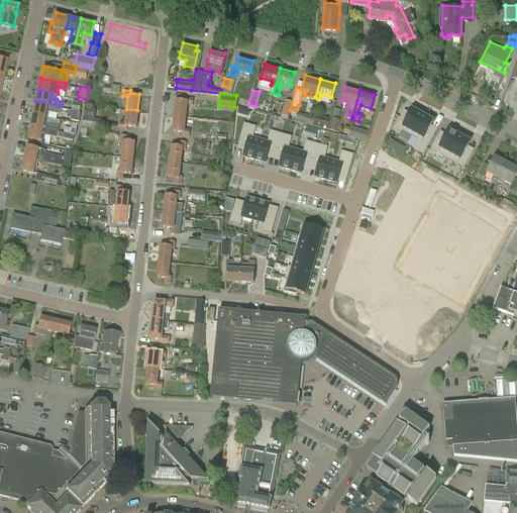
[(176,97),(174,113),(186,114),(187,101),(193,102),(193,96),(185,95),(185,98),(176,97)]
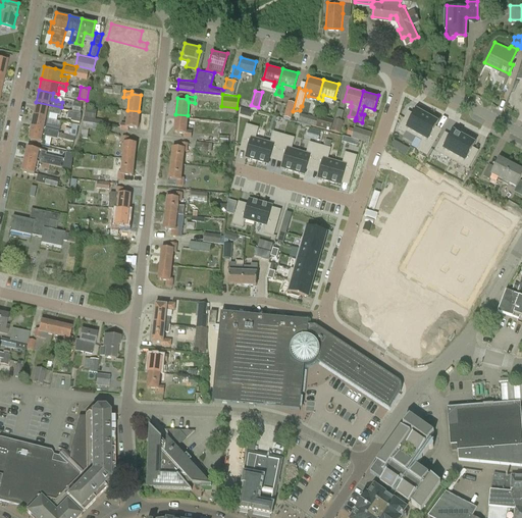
[(72,109),(81,110),(82,100),(73,98),(72,109)]
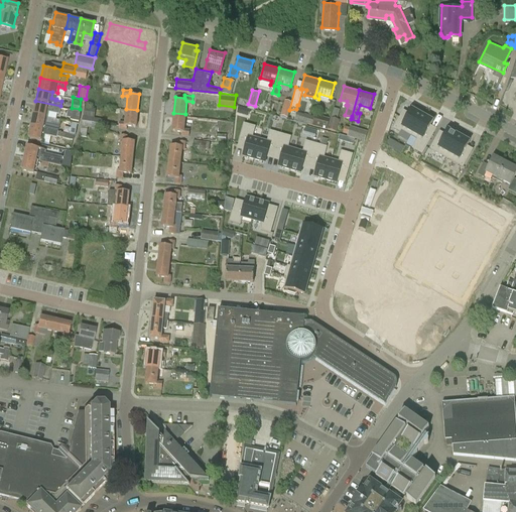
[(274,102),(270,101),(267,110),(272,111),(271,113),(280,115),(281,113),(287,115),(291,99),(284,97),(282,108),(274,106),(275,102),(274,102)]
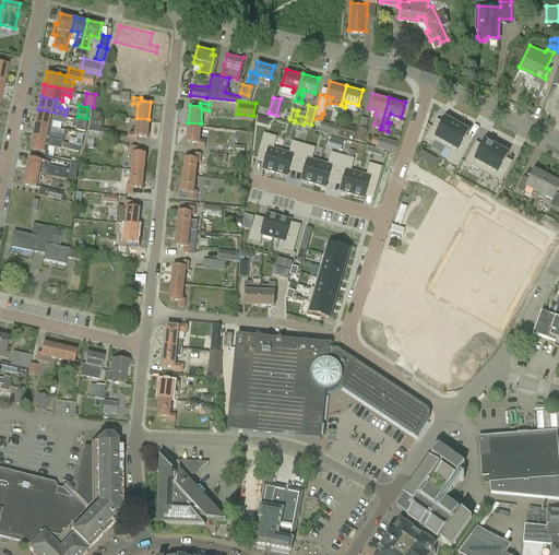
[(38,109),(36,121),(49,124),(51,125),(54,118),(64,120),(66,115),(38,109)]
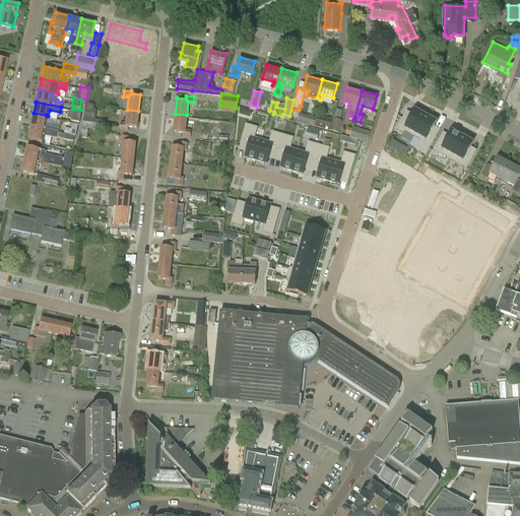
[(340,117),(342,108),(336,106),(330,128),(339,130),(342,118),(340,117)]
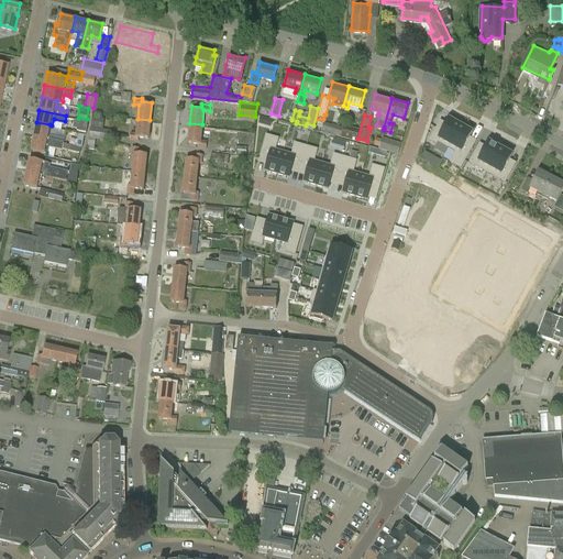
[(434,128),(429,141),(446,150),(449,145),(459,124),(457,123),(459,121),(451,117),(450,120),(448,119),(441,131),(434,128)]
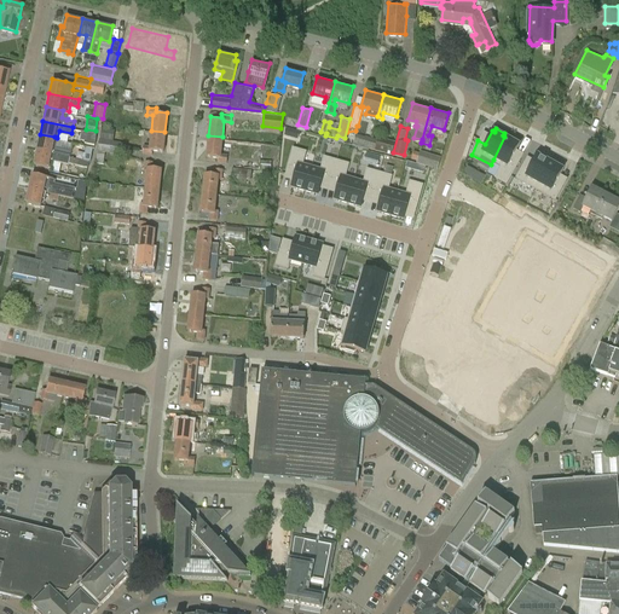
[(84,139),(93,142),(94,132),(86,129),(84,139)]
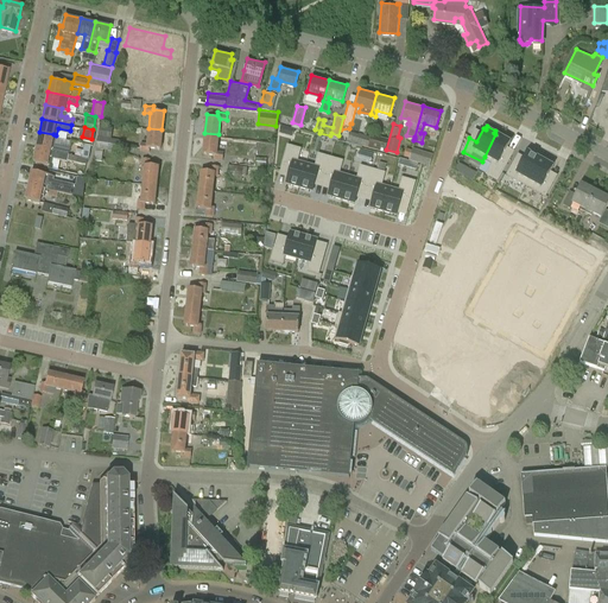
[(149,128),(147,143),(140,143),(140,148),(150,150),(150,146),(160,147),(162,129),(149,128)]
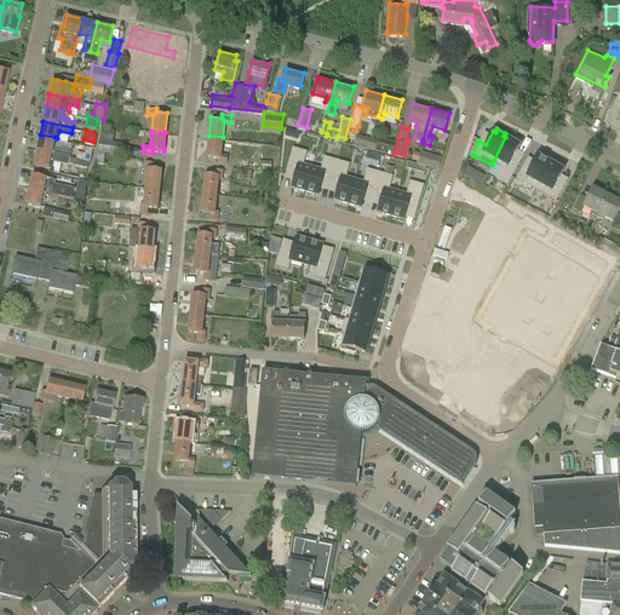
[(369,147),(372,136),(366,133),(362,145),(369,147)]
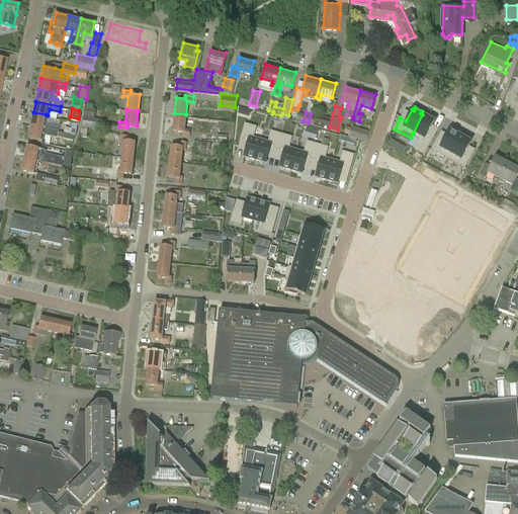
[(46,114),(33,112),(30,123),(58,130),(60,124),(44,120),(46,114)]
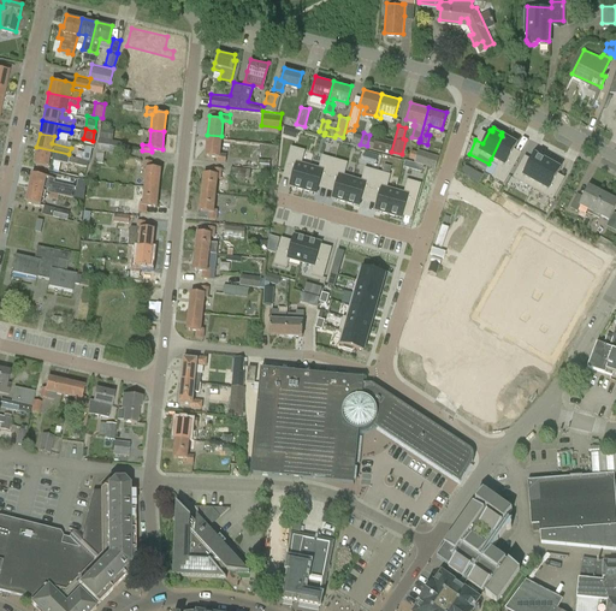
[(369,135),(367,146),(390,152),(394,138),(375,134),(374,136),(369,135)]
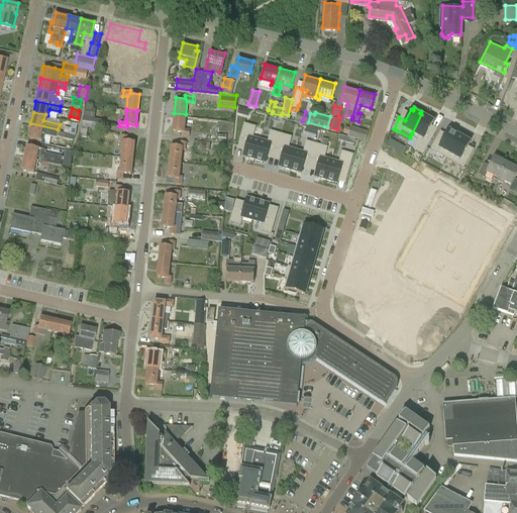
[(81,123),(88,124),(102,127),(104,117),(94,115),(83,114),(83,113),(81,123)]
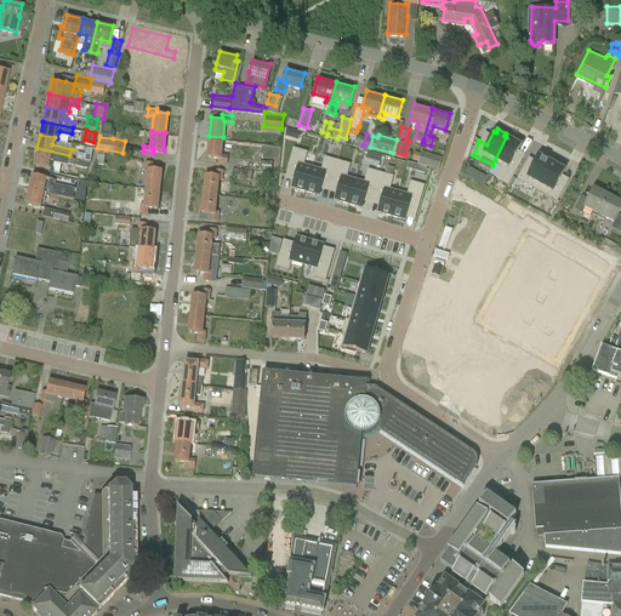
[(223,137),(209,136),(208,154),(218,155),(217,159),(227,160),(228,153),(221,152),(223,137)]
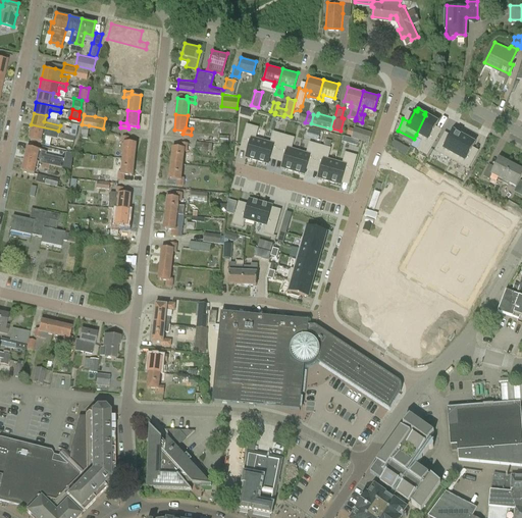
[(425,115),(416,135),(427,140),(431,133),(436,120),(434,120),(435,117),(428,114),(427,116),(425,115)]
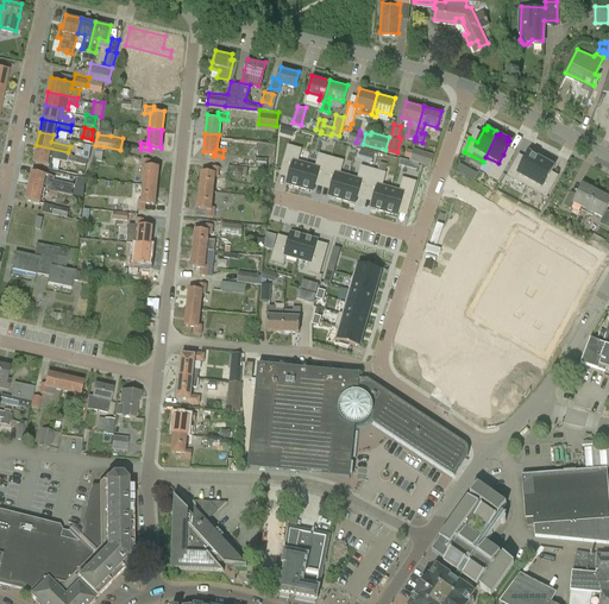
[(92,143),(86,142),(85,140),(82,155),(88,156),(92,143)]
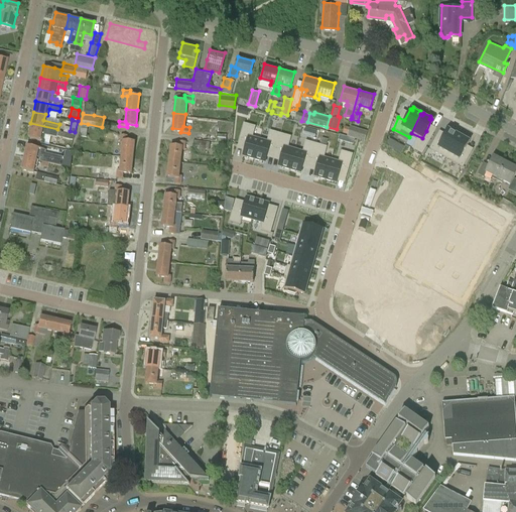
[(245,119),(239,140),(246,142),(243,151),(254,154),(260,134),(252,132),(255,122),(245,119)]
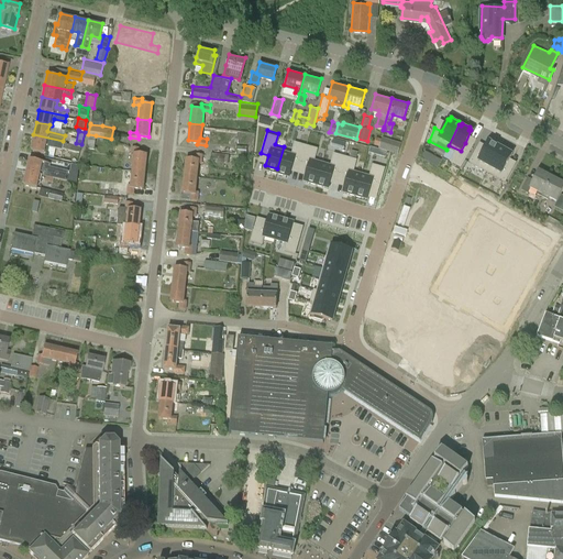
[(31,148),(47,151),(50,144),(56,145),(62,146),(63,141),(33,134),(31,148)]
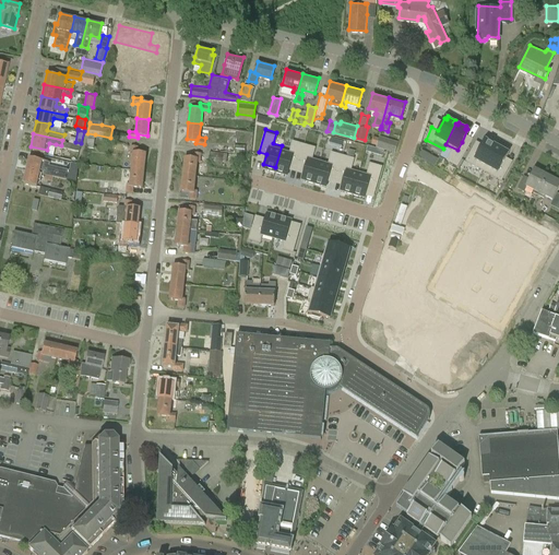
[(399,139),(385,134),(382,144),(395,149),(399,139)]
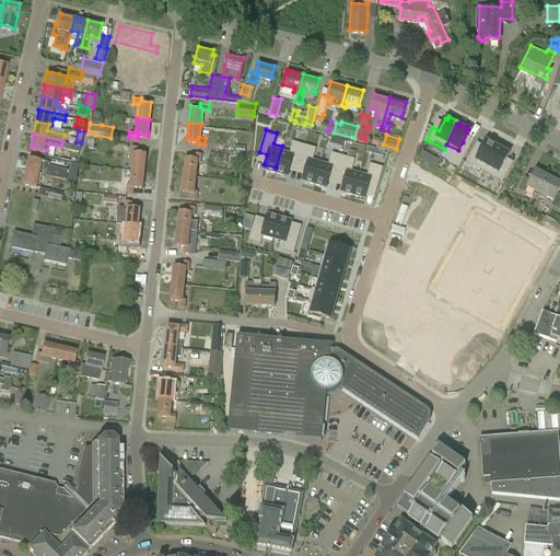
[(282,146),(276,168),(288,171),(291,161),(299,163),(305,140),(293,137),(290,148),(282,146)]
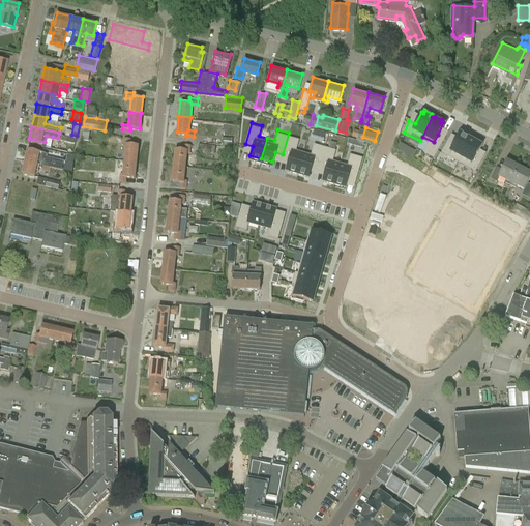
[(448,140),(442,151),(459,159),(461,155),(471,137),(469,136),(470,133),(463,129),(462,132),(460,130),(453,142),(448,140)]
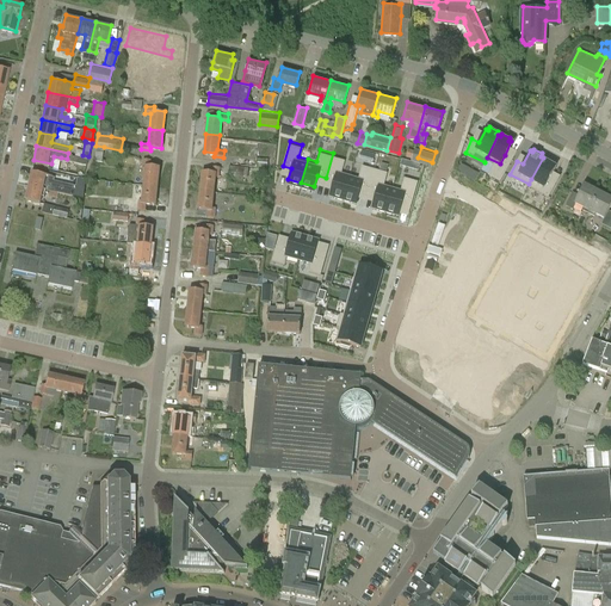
[(333,153),(326,178),(333,180),(331,191),(344,195),(350,171),(341,168),(345,156),(333,153)]
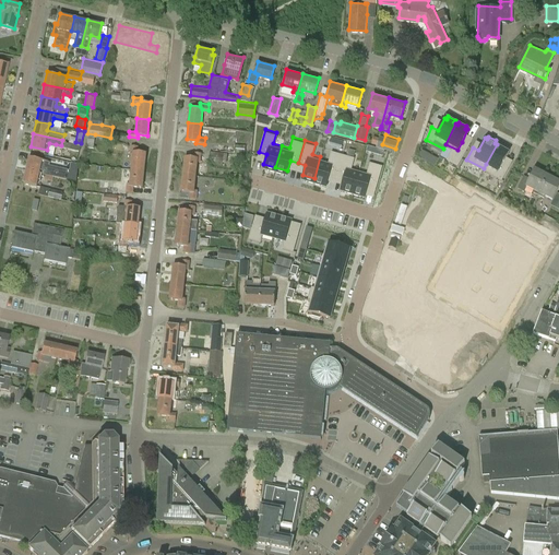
[(497,144),(486,164),(498,169),(508,150),(507,149),(508,146),(500,142),(499,145),(497,144)]
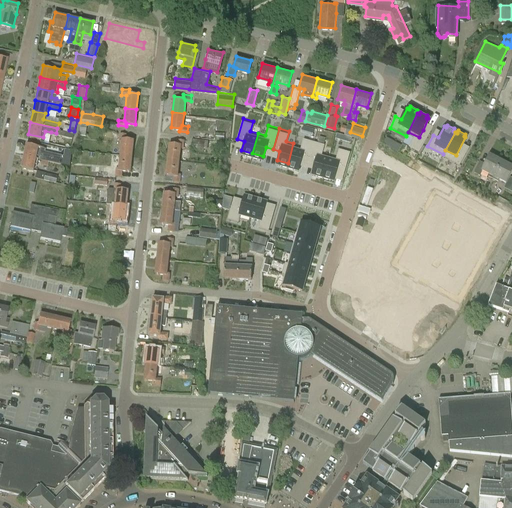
[(133,139),(125,138),(126,132),(120,132),(119,139),(122,139),(121,153),(131,154),(133,139)]
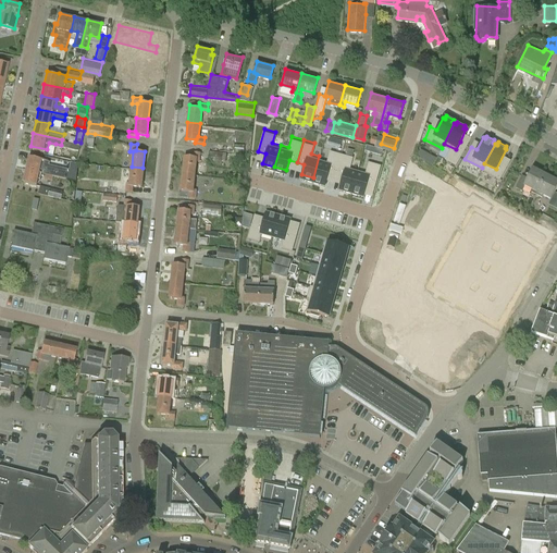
[(319,156),(313,177),(325,181),(327,171),(335,173),(342,150),(331,147),(327,158),(319,156)]
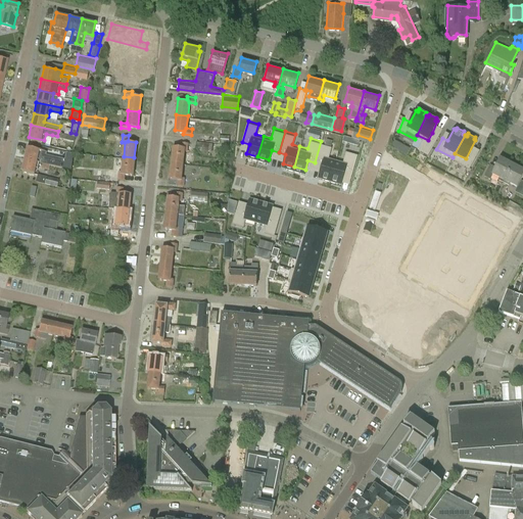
[(394,146),(406,152),(410,146),(394,138),(392,141),(394,146)]
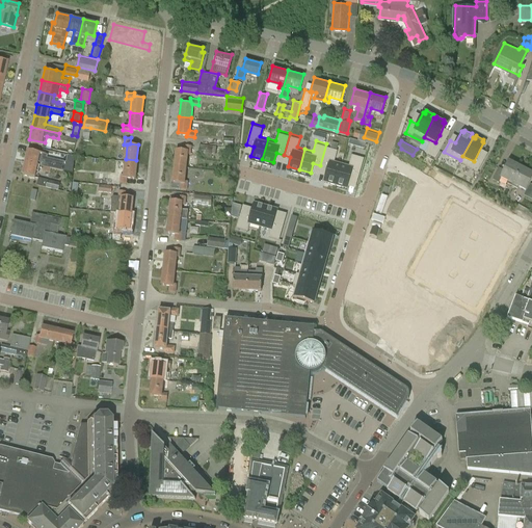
[(212,143),(200,141),(198,153),(211,154),(212,152),(215,153),(216,143),(212,143)]
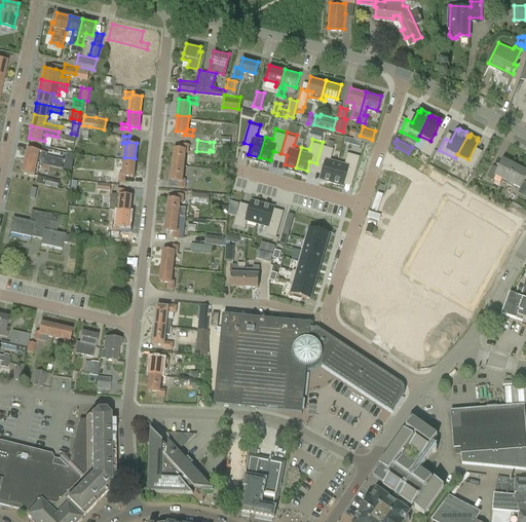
[(174,146),(173,162),(184,163),(185,150),(188,150),(189,142),(183,141),(182,147),(174,146)]
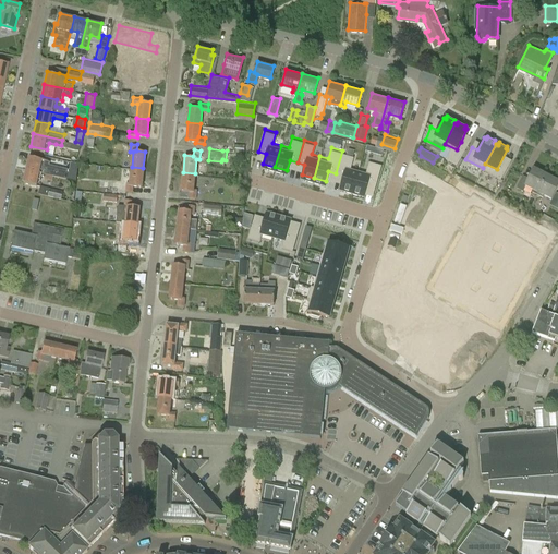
[(342,151),(336,173),(343,176),(340,185),(352,189),(359,167),(350,165),(353,154),(352,154),(347,152),(342,151)]
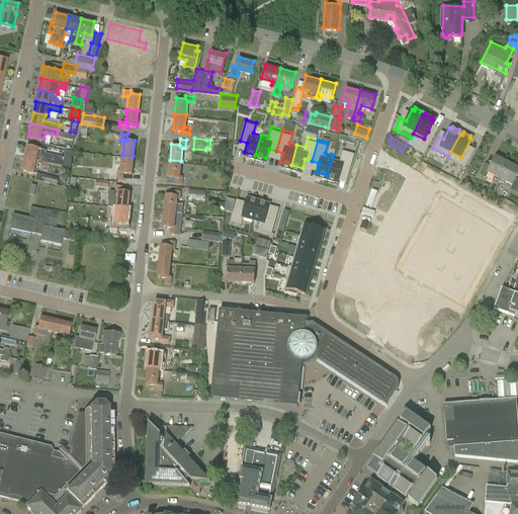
[(27,144),(24,156),(38,159),(49,161),(50,157),(51,155),(45,154),(46,148),(27,144)]
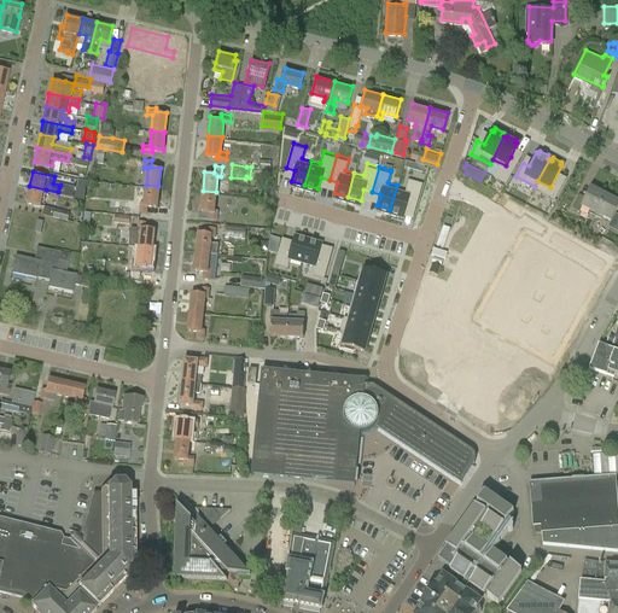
[(71,175),(70,184),(86,187),(87,179),(71,175)]
